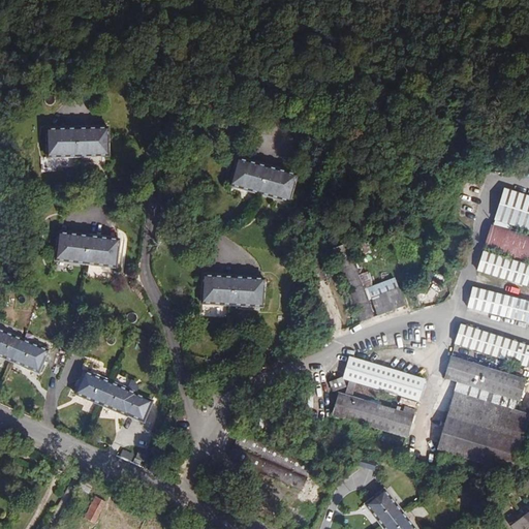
[(109,127),(48,129),(49,157),(110,155),(109,127)]
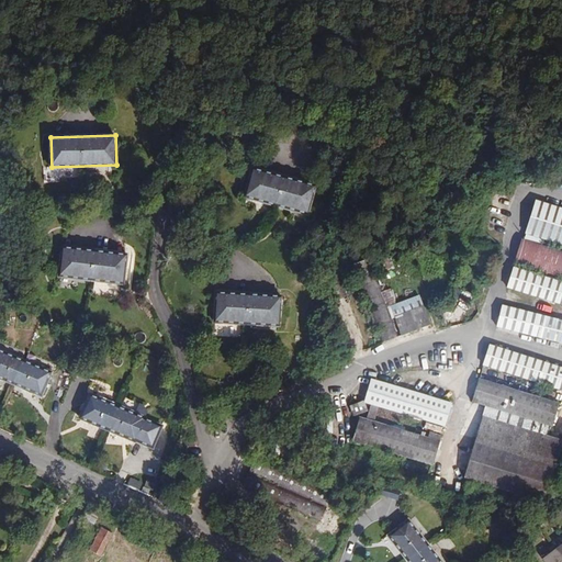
[(316,186),(253,168),(246,197),(307,214),(316,186)]
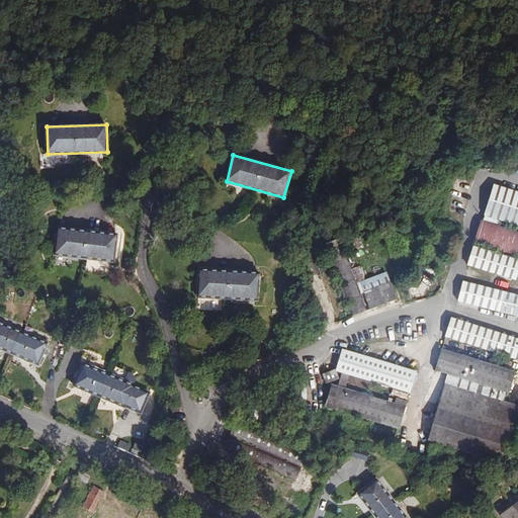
[(517,225),(517,191),(495,184),(486,216),(517,225)]
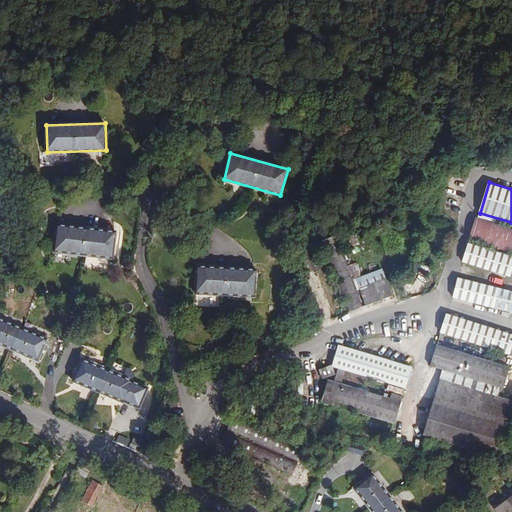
[(511,229),(476,218),(470,239),(511,251),(511,229)]
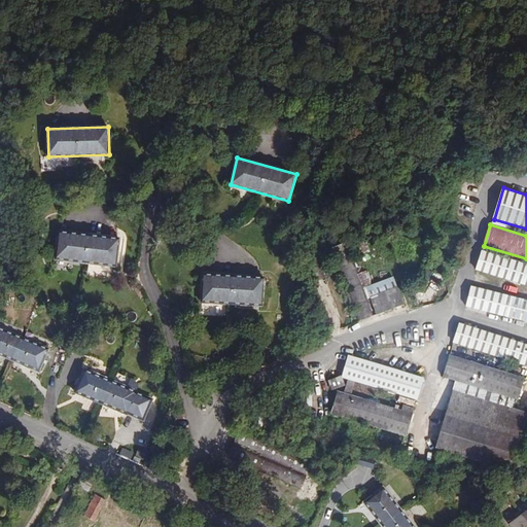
[(117,266),(119,238),(59,232),(57,259),(117,266)]
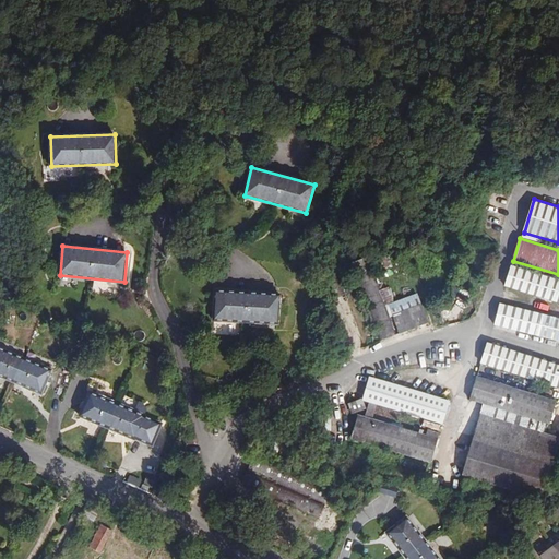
[(397,335),(367,258),(352,263),(381,341),(397,335)]
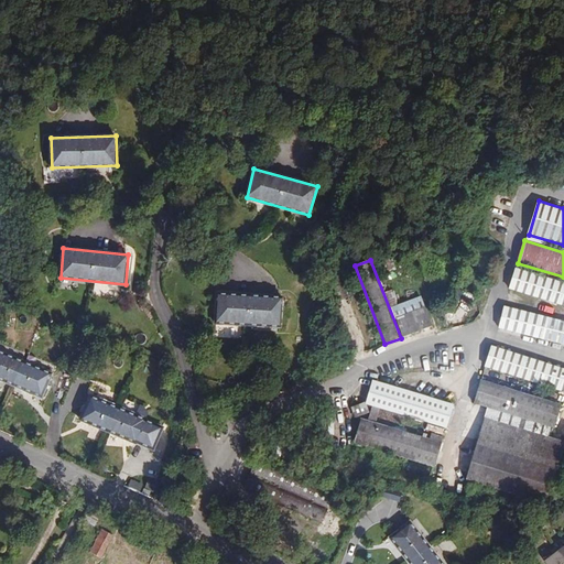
[(563,284),(517,270),(511,286),(563,302),(563,284)]
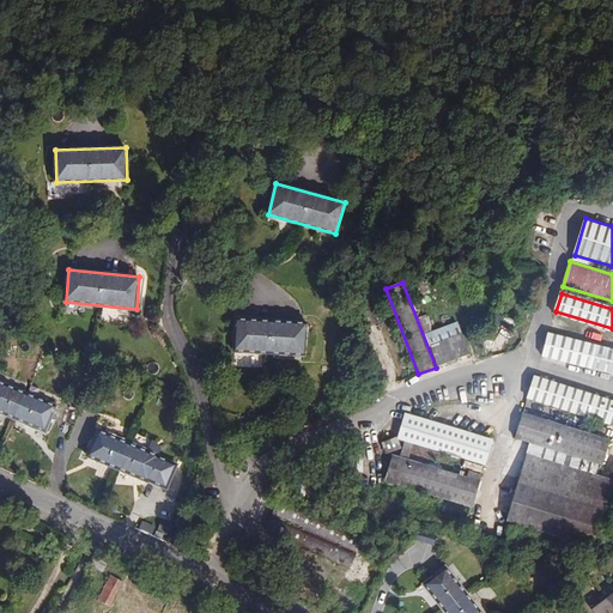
[(305,354),(307,322),(236,319),(234,351),(305,354)]
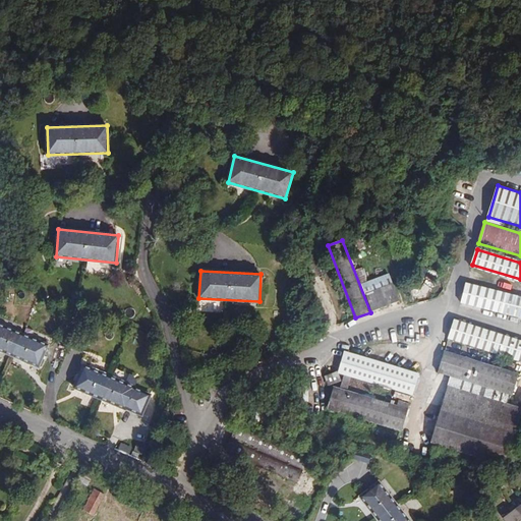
[(373,310),(400,300),(393,283),(366,294),(373,310)]
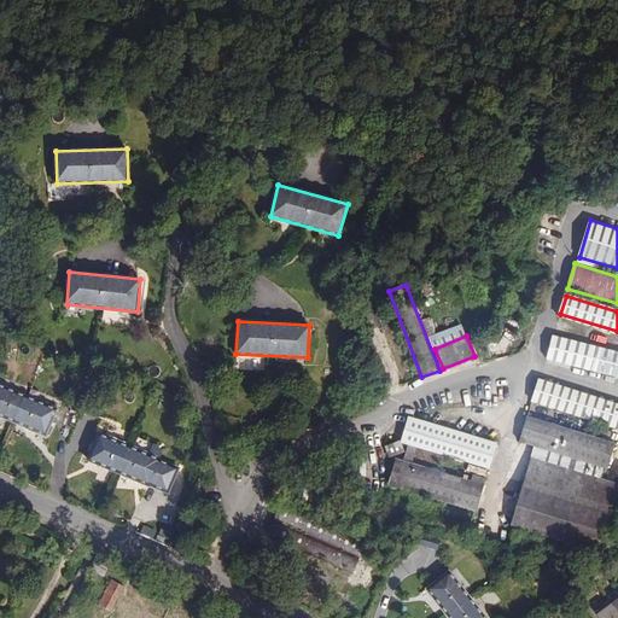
[(617,351),(553,336),(548,359),(617,377),(617,351)]
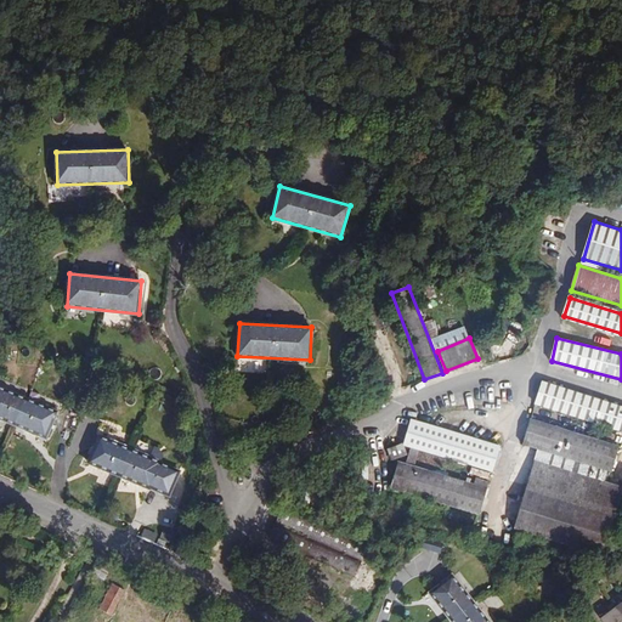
[(621,406),(543,380),(537,400),(621,427),(621,406)]
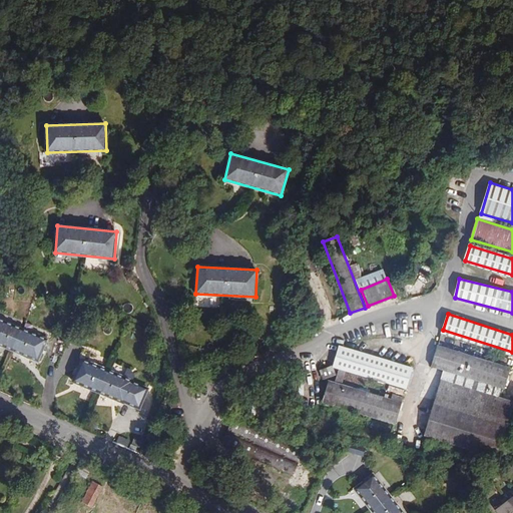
[(0,345),(17,352),(26,331),(0,320),(0,345)]
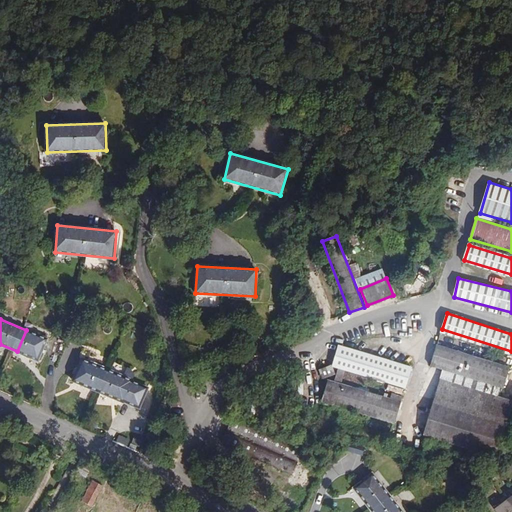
[(47,339),(26,330),(17,351),(39,360),(47,339)]
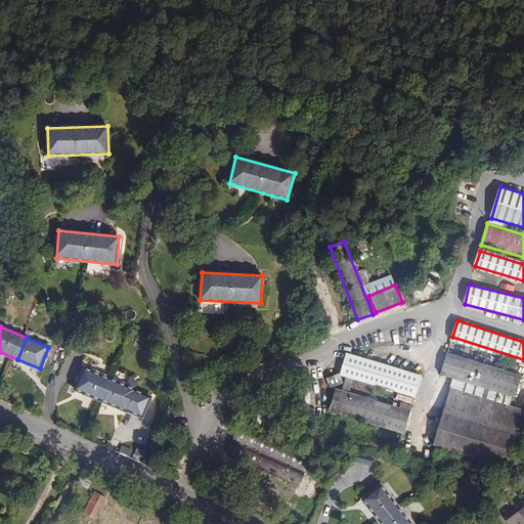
[(344,384),(352,386),(354,379),(415,397),(422,376),(347,353),(341,375),(346,377),(344,384)]
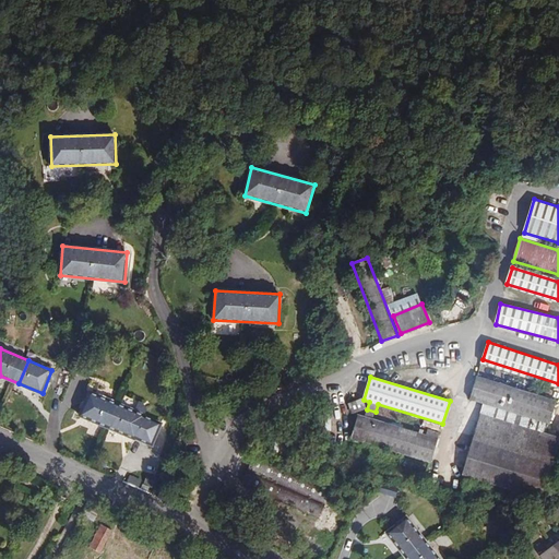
[(485,404),(483,408),(544,428),(545,423),(549,424),(557,401),(477,377),(470,399),(485,404)]
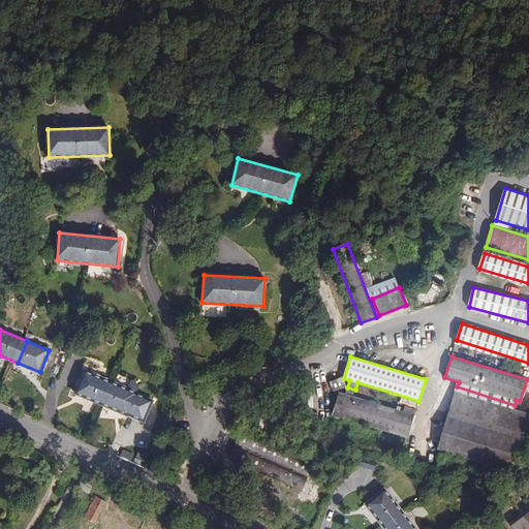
[(104,405),(114,383),(85,371),(75,393),(104,405)]
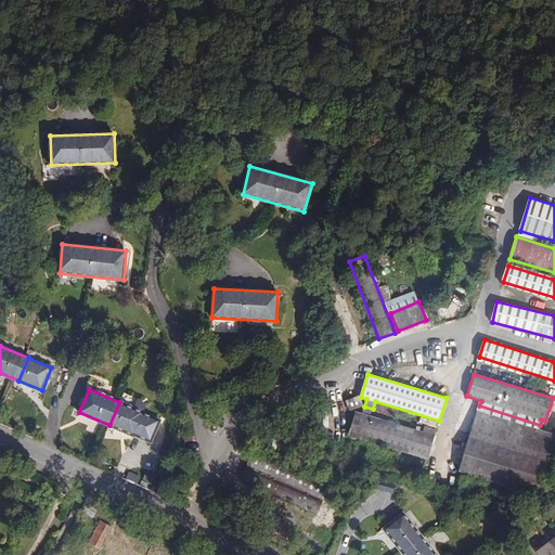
[(348,399),(351,408),(362,403),(360,396),(348,399)]
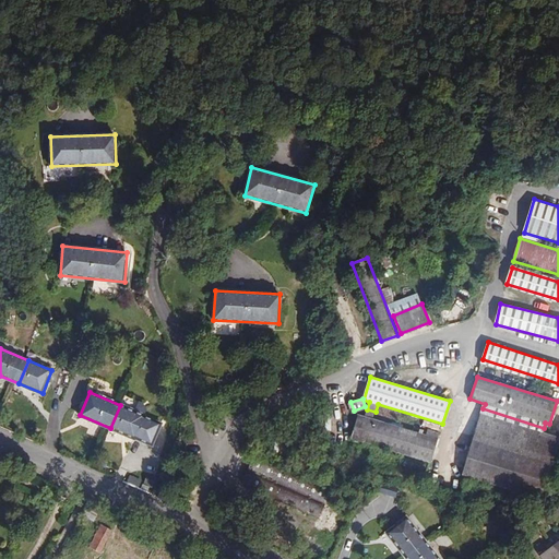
[(145,415),(120,405),(110,428),(135,439),(145,415)]
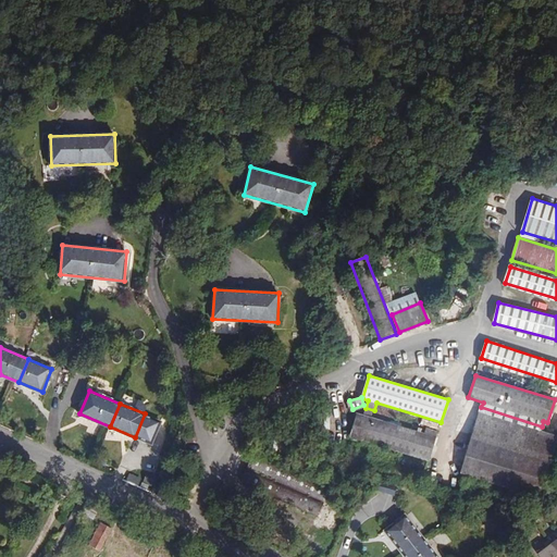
[(542,426),(481,407),(461,473),(539,497),(556,437),(556,436),(541,431),(542,426)]
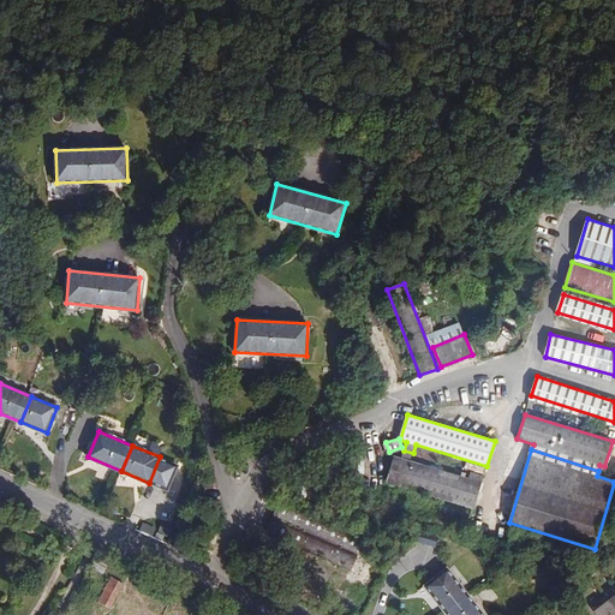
[(411,461),(413,453),(404,451),(402,459),(395,457),(387,481),(475,507),(484,476),(472,472),(470,479),(411,461)]
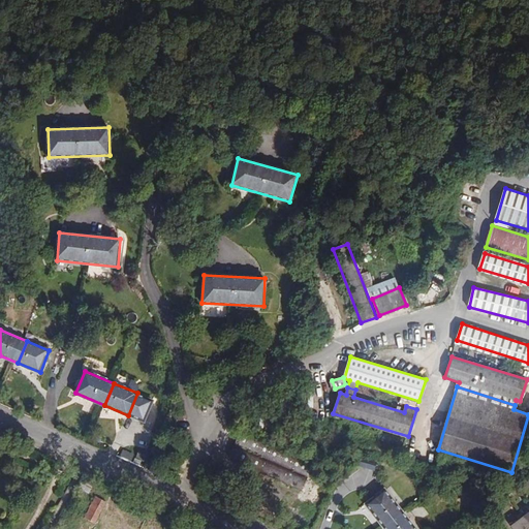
[(314,464),(242,431),(230,459),(302,491),(314,464)]
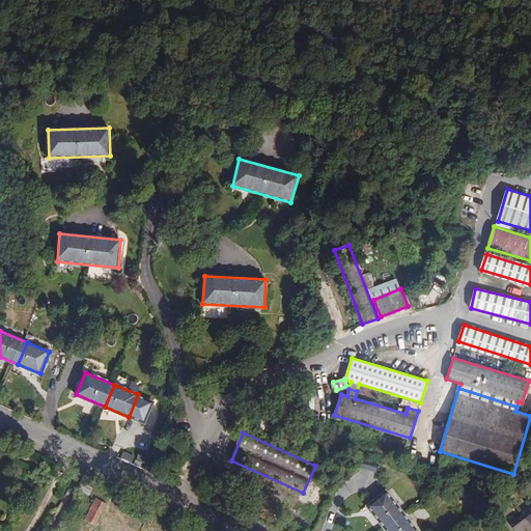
[(411,449),(334,432),(331,448),(407,465),(411,449)]
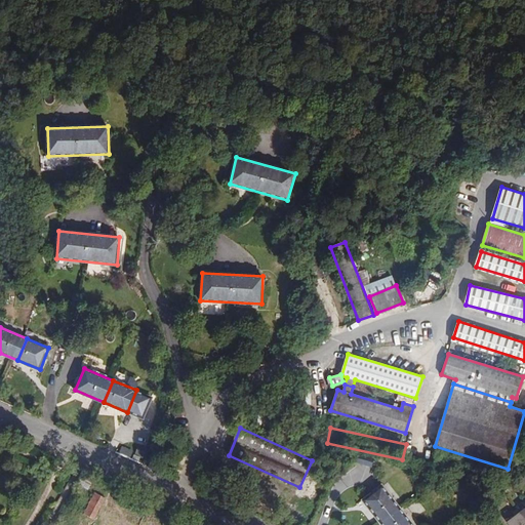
[(355,455),(354,463),(371,467),(372,458),(355,455)]
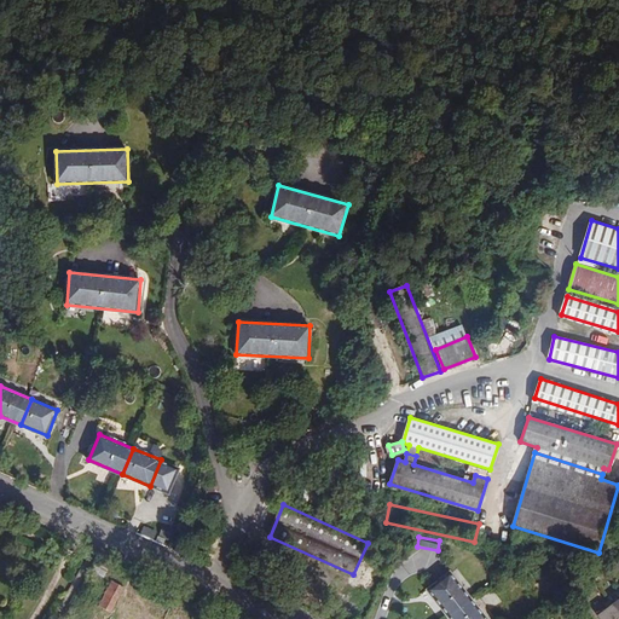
[(204,556),(209,545),(197,541),(192,550),(204,556)]
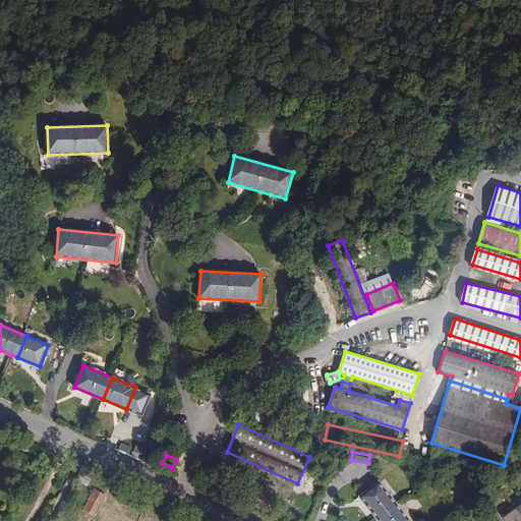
[(88,473),(77,469),(73,478),(83,483),(88,473)]
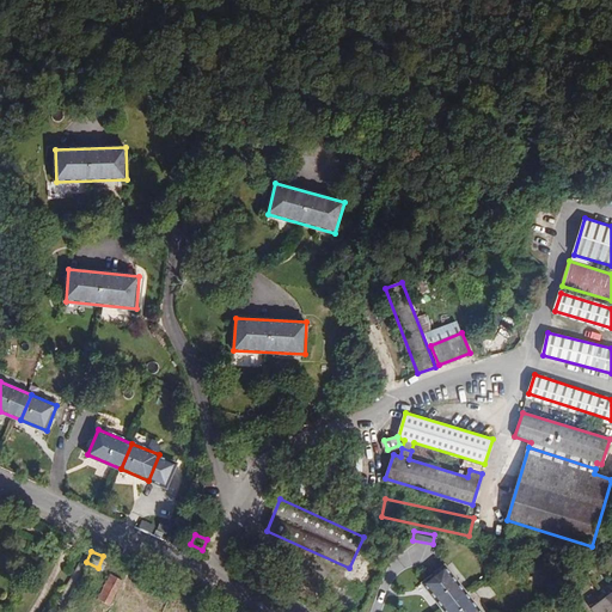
[(423,582),(444,609),(465,592),(445,565),(423,582)]
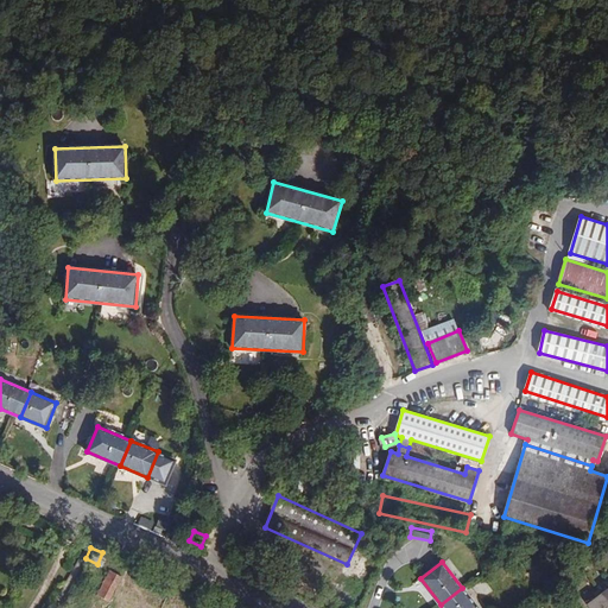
[(96,593),(107,597),(118,574),(107,568),(96,593)]
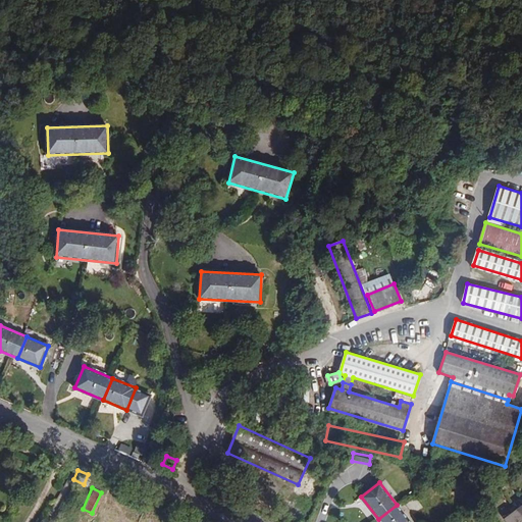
[(410,521),(397,505),(378,519),(380,521),(410,521)]
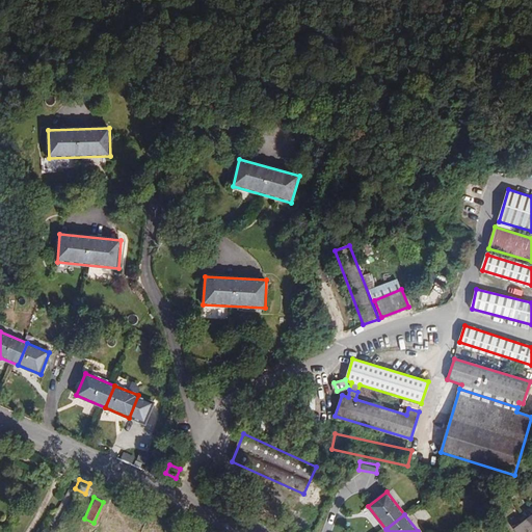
[(531,531),(531,526),(527,520),(524,516),(520,520),(522,523),(514,529),(516,531),(531,531)]
